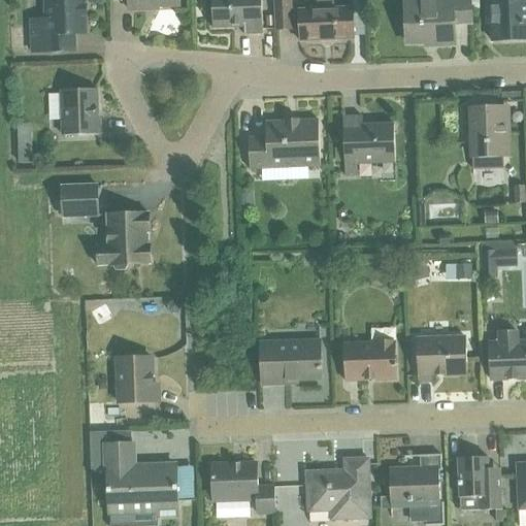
[(30,19),(31,52),(74,50),(74,33),(85,33),(84,14),(85,14),(85,4),(84,4),(83,0),(43,0),(44,19),(30,19)]
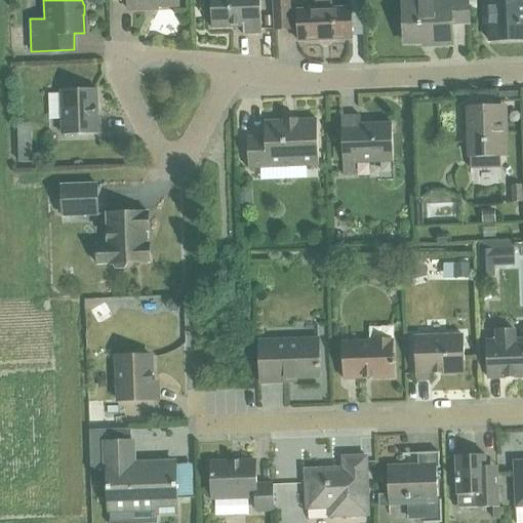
[(111,0),(126,0),(126,8),(145,7),(145,5),(176,4),(176,0),(111,0)]
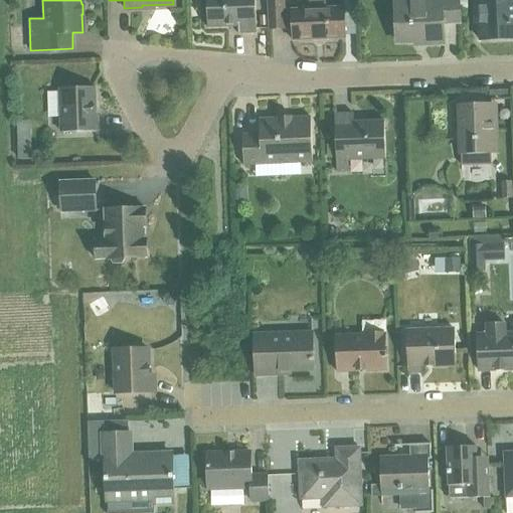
[(205,0),(206,26),(236,25),(236,32),(254,32),(253,0),(205,0)]
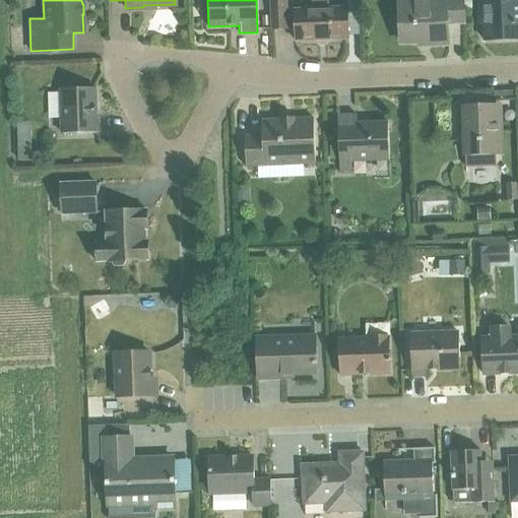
[(268,0),(270,28),(286,27),(294,26),(295,40),(314,39),(314,37),(327,36),(327,38),(347,37),(345,6),(327,7),(327,0),(311,0),(311,8),(293,9),(285,9),(284,0),(268,0)]
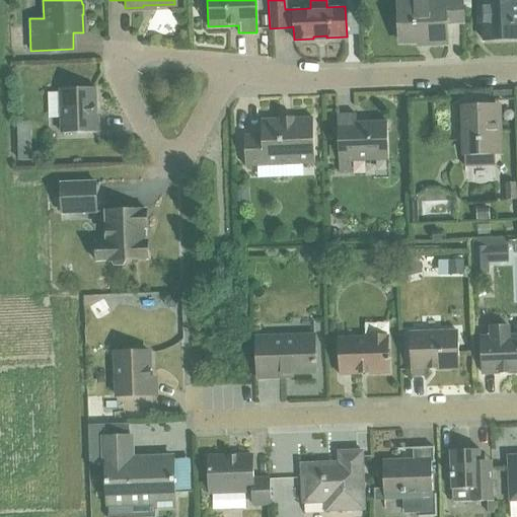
[(394,0),(395,5),(396,40),(427,38),(428,43),(446,42),(445,22),(461,21),(459,0),(394,0)]
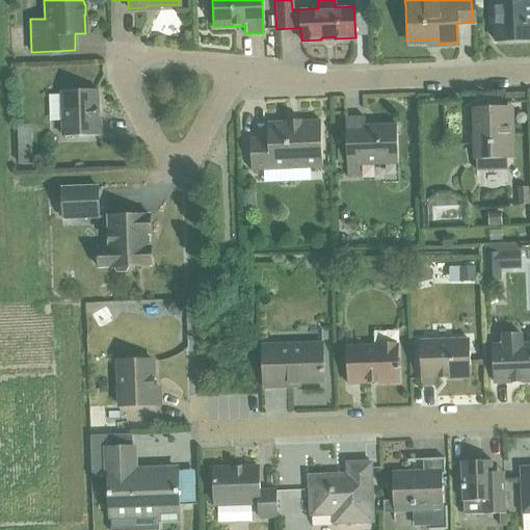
[(486,0),(488,25),(493,24),(494,41),(529,38),(529,1),(529,0),(486,0)]
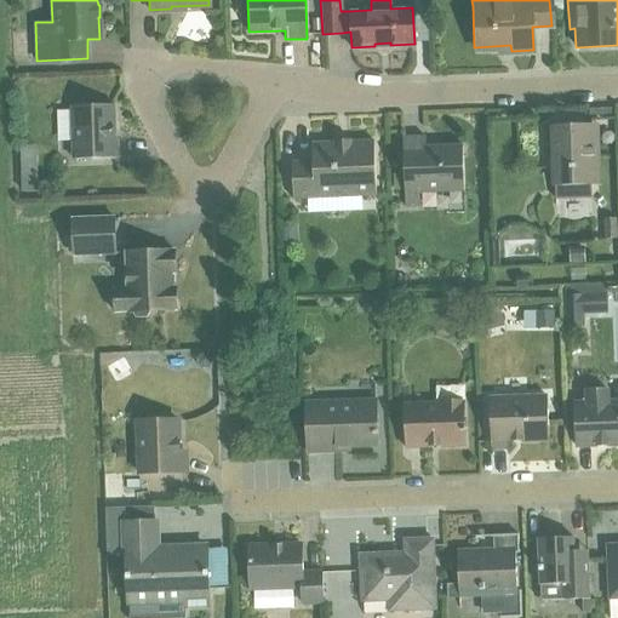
[(70,104),(73,158),(116,156),(115,138),(113,138),(112,103),(70,104)]
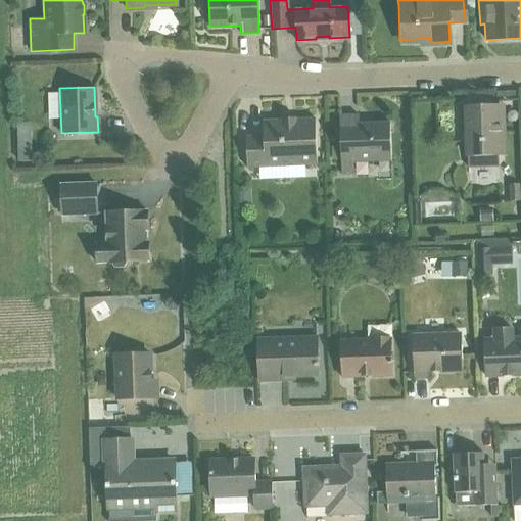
[(494,105),(464,107),(467,167),(498,166),(495,133),(500,133),(499,115),(495,116),(494,105)]
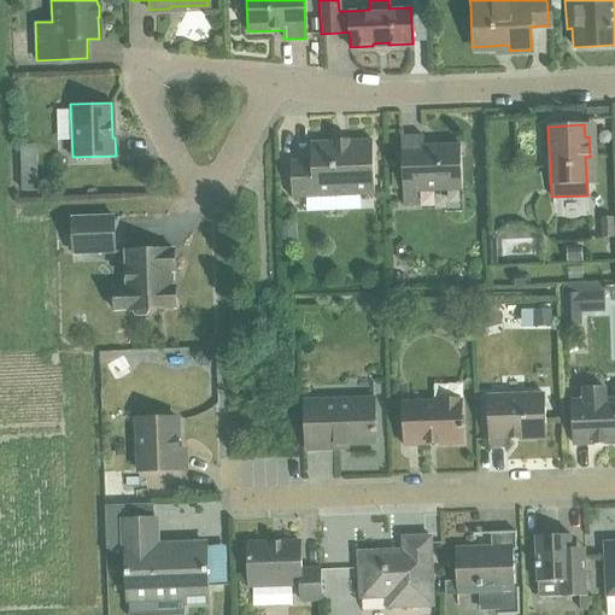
[(399,136),(402,205),(416,204),(416,191),(461,189),(458,144),(422,145),(421,135),(399,136)]
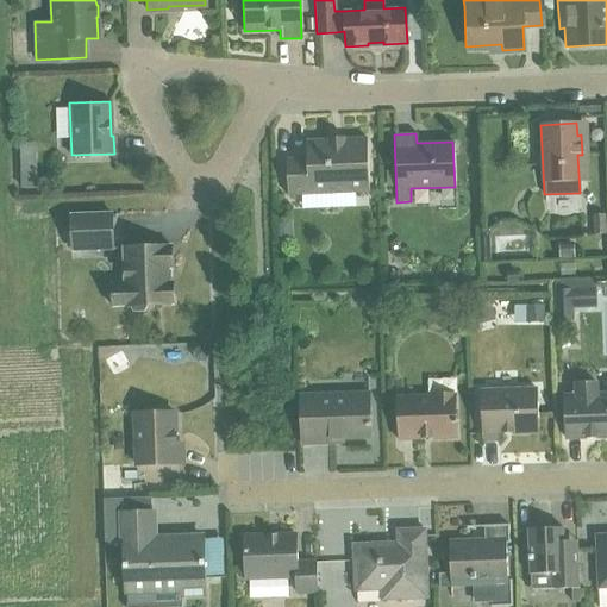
[(285,158),(287,194),(368,191),(365,137),(344,138),(344,136),(327,137),(327,138),(305,139),(306,157),(285,158)]
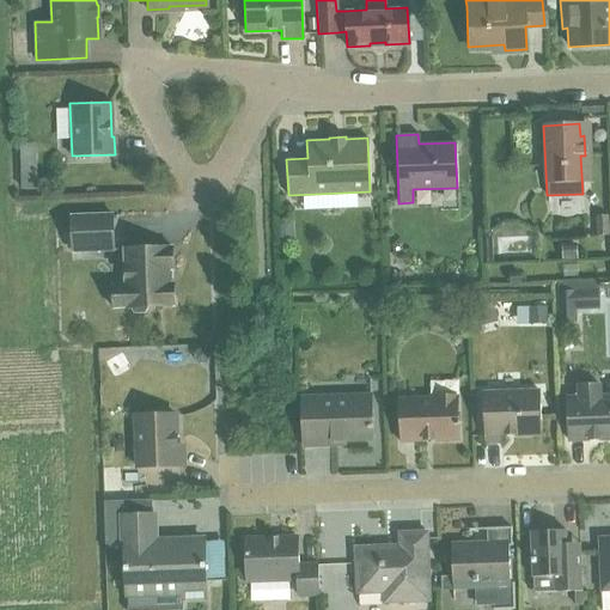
[(36,171),(20,172),(20,187),(36,187),(36,171)]
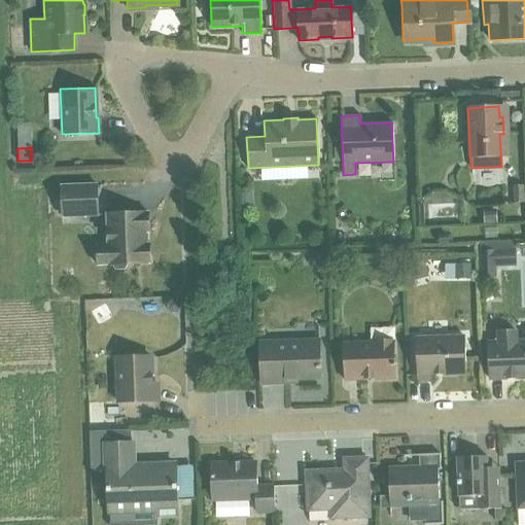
[(96,183),(60,184),(62,216),(97,214),(96,183)]
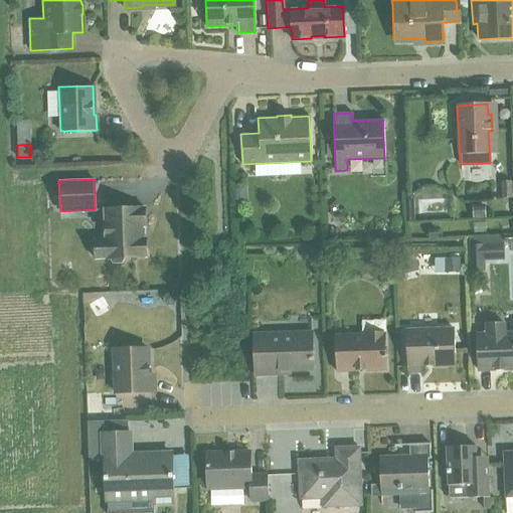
[(510,181),(500,181),(500,197),(510,197),(510,181)]
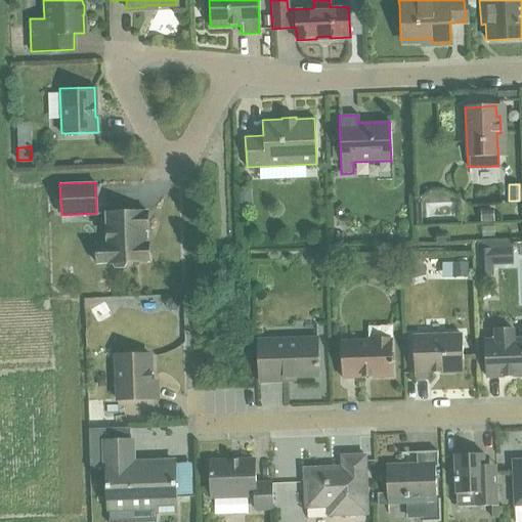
[(412,188),(412,212),(443,212),(443,188),(412,188)]
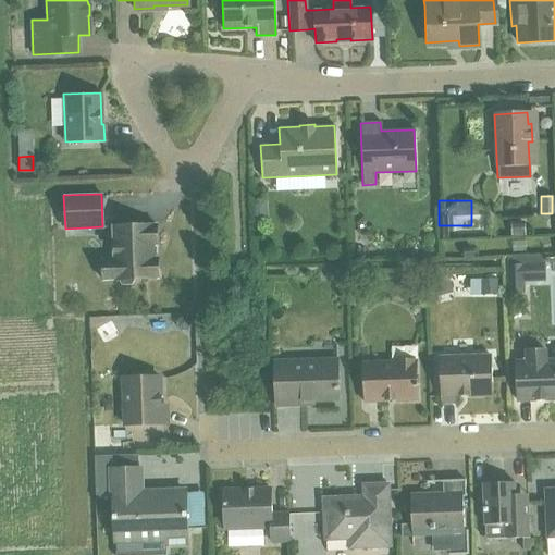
[(522,220),(509,221),(509,233),(523,232),(522,220)]
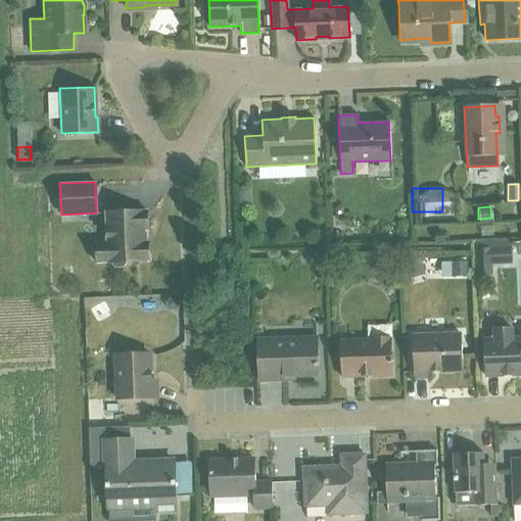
[(104,211),(105,241),(92,242),(93,263),(110,262),(113,267),(123,267),(125,262),(148,261),(147,241),(144,241),(143,230),(147,230),(146,209),(104,211)]
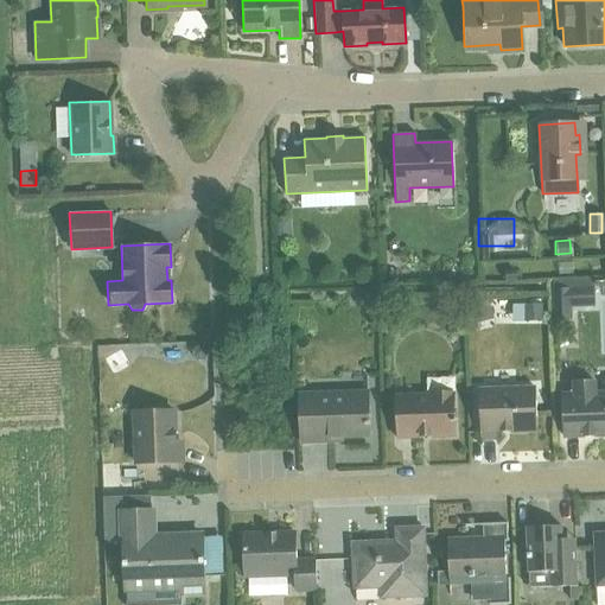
[(514,278),(514,267),(503,268),(503,278),(514,278)]
